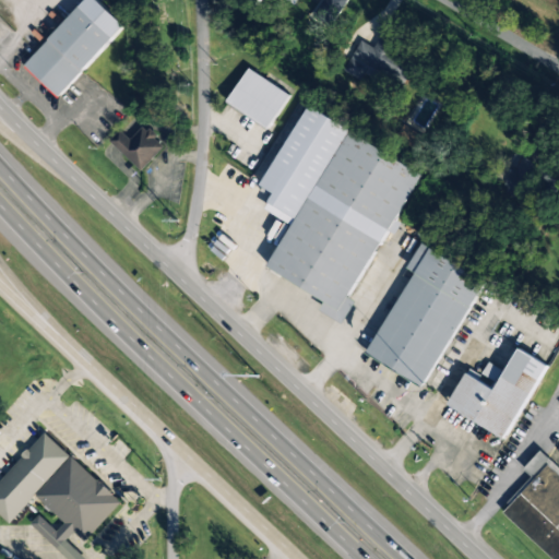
[(84,0),(26,66),(60,96),(125,24),(97,0),(84,0)]
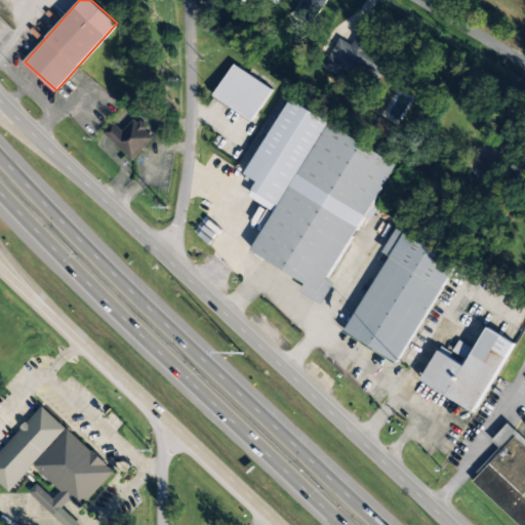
[(338,38),(322,67),(338,76),(347,62),(377,79),(390,57),(354,37),(350,44),(338,38)]
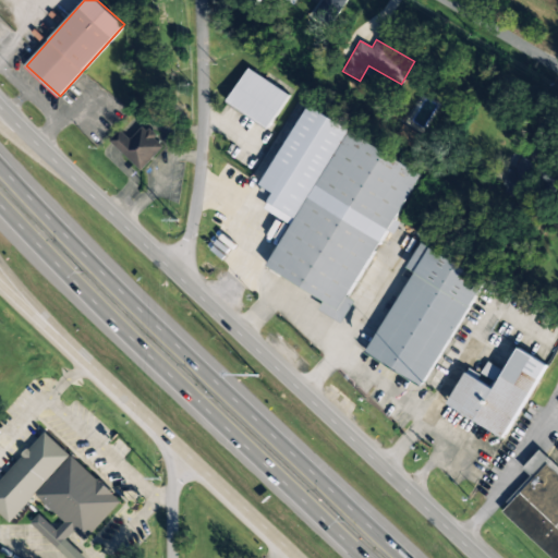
[(267,130),(289,95),(249,69),(227,104),(267,130)]
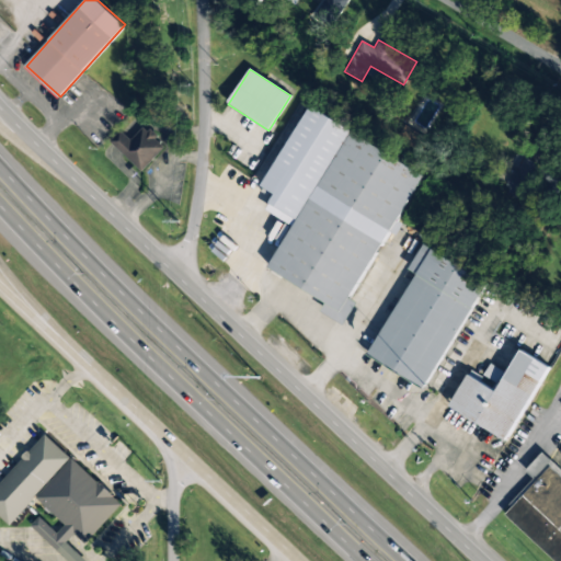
[(130,140),(119,129),(110,141),(141,171),(164,146),(144,126),(130,140)]
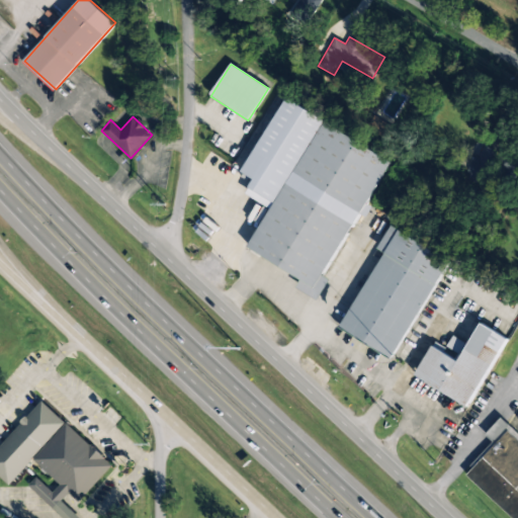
[(326,276),(391,159),(321,120),(251,249),(304,277),(297,287),(319,299),(330,278),(326,276)]
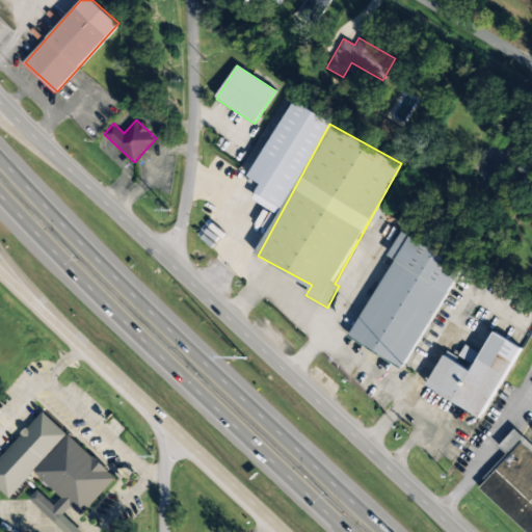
[(393,259),(350,337),(404,367),(461,265),(401,232),(388,256),(393,259)]
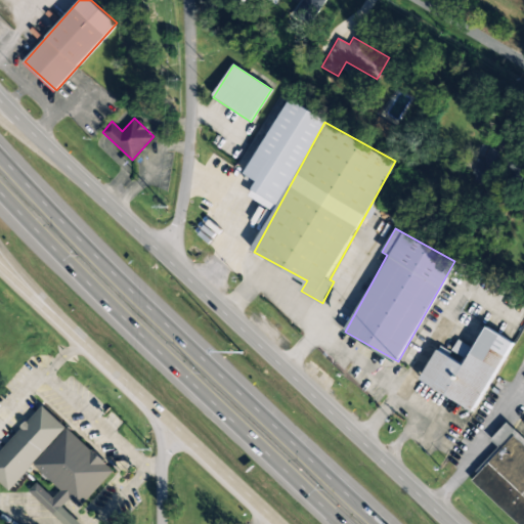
[(475,410),(513,341),(486,326),(470,357),(466,354),(463,359),(470,347),(456,340),(450,352),(439,346),(421,380),(475,410)]
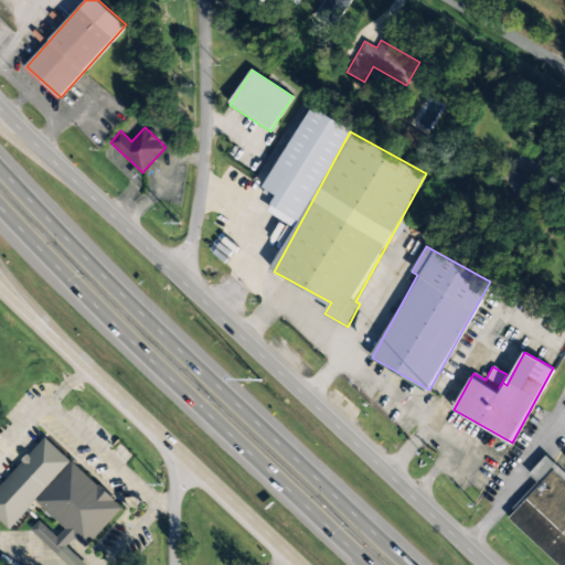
[(0,484),(0,521),(8,529),(70,461),(44,438),(0,484)]
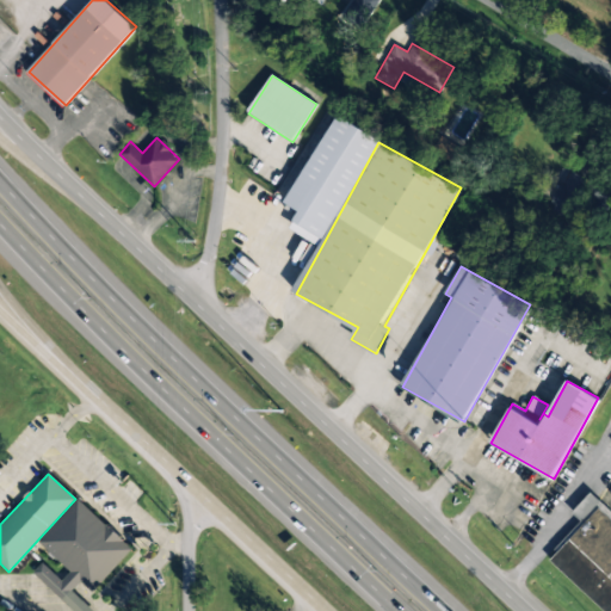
[(548,559),(605,610),(610,610),(610,510),(591,492),(572,513),(581,522),(548,559)]
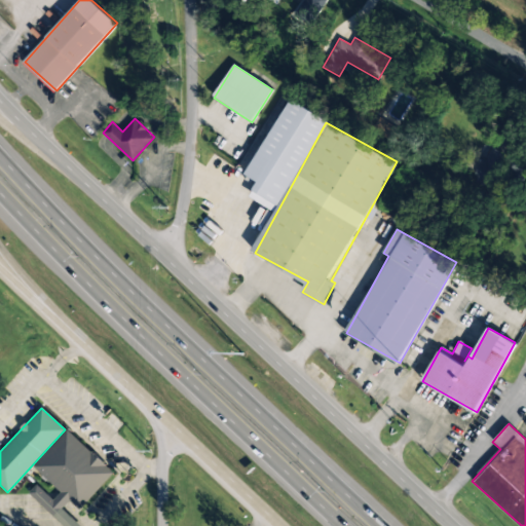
[(34,467),(68,431),(113,474),(80,510),(34,467)]
